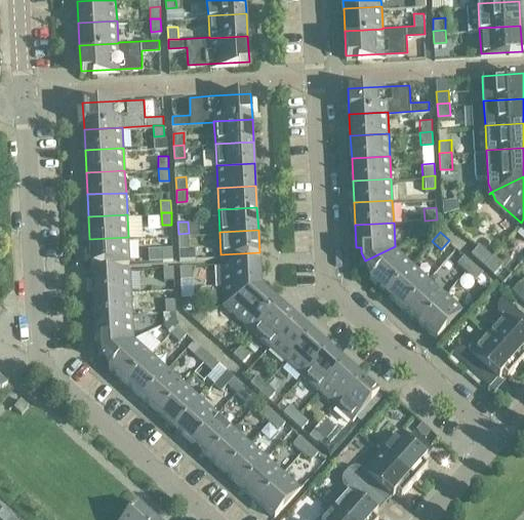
[(189,233),(178,234),(179,246),(190,246),(189,233)]
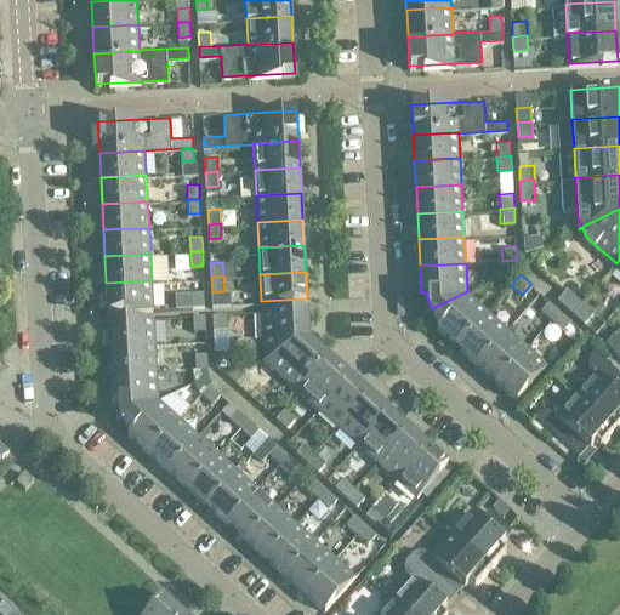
[(152,280),(106,283),(108,309),(153,307),(152,280)]
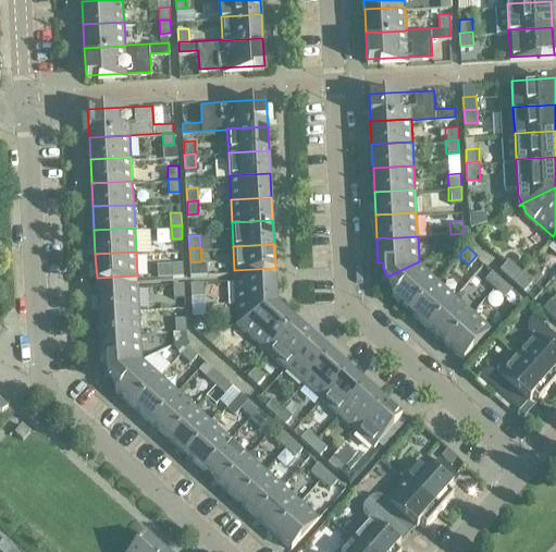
[(514,280),(522,270),(508,257),(499,267),(514,280)]
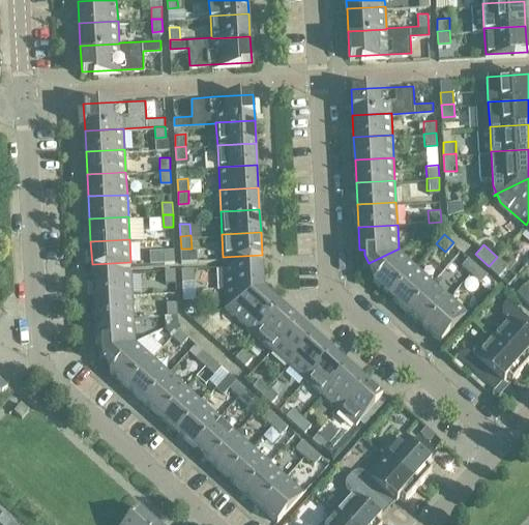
[(175,260),(175,246),(165,248),(165,260),(175,260)]
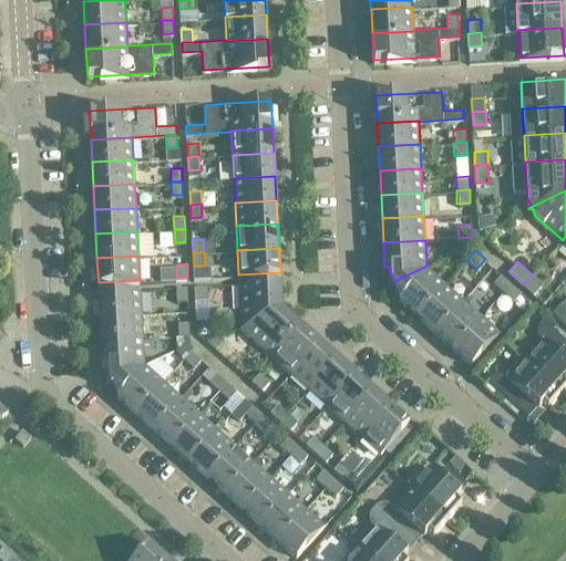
[(426,266),(394,281),(399,289),(403,293),(399,298),(418,314),(445,283),(426,266)]
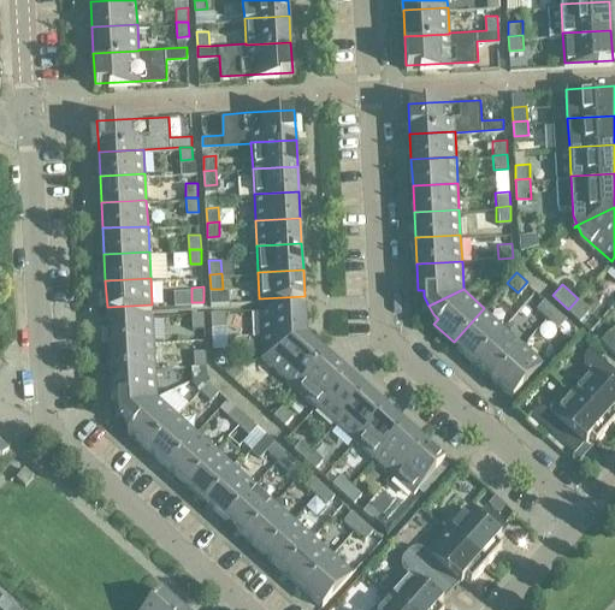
[(545,318),(555,307),(544,297),(534,308),(545,318)]
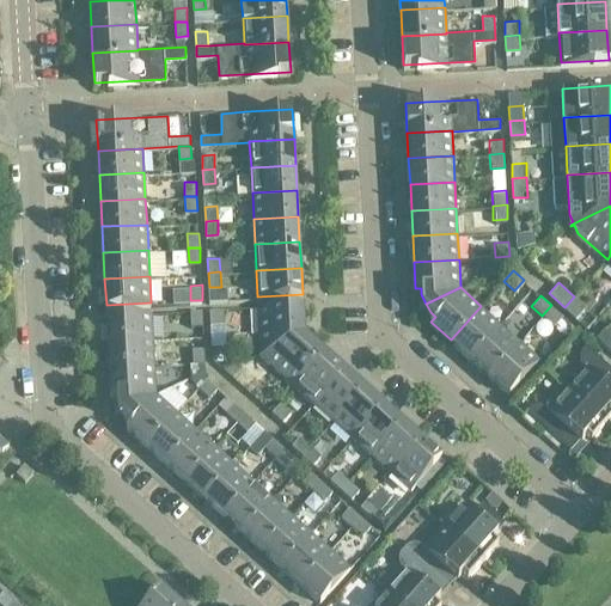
[(564,307),(575,317),(585,306),(574,297),(564,307)]
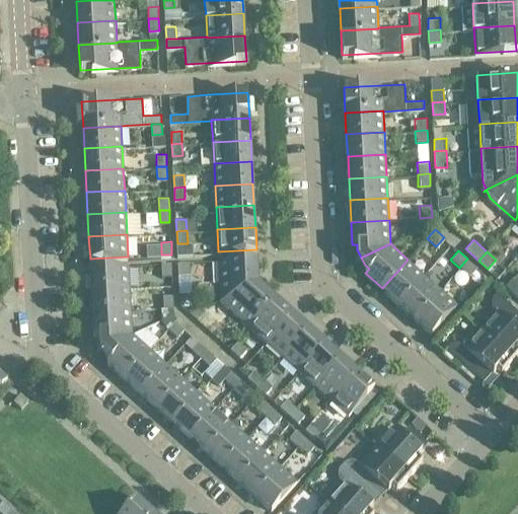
[(256,257),(219,259),(221,299),(259,281),(256,257)]
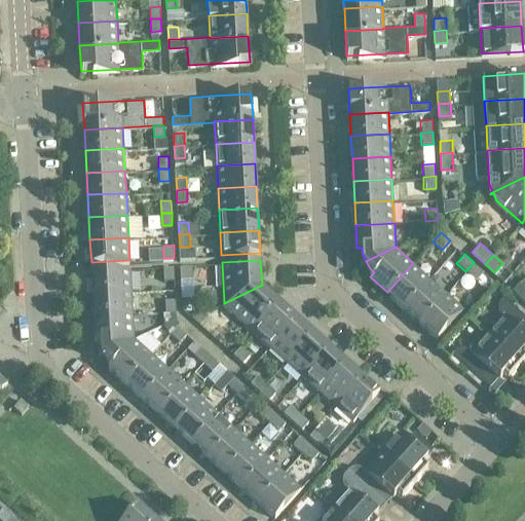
[(475,280),(483,270),(474,262),(465,271),(475,280)]
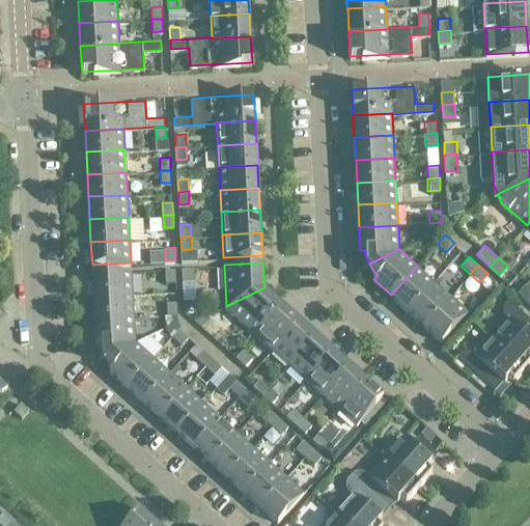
[(417,266),(391,295),(408,309),(434,280),(417,266)]
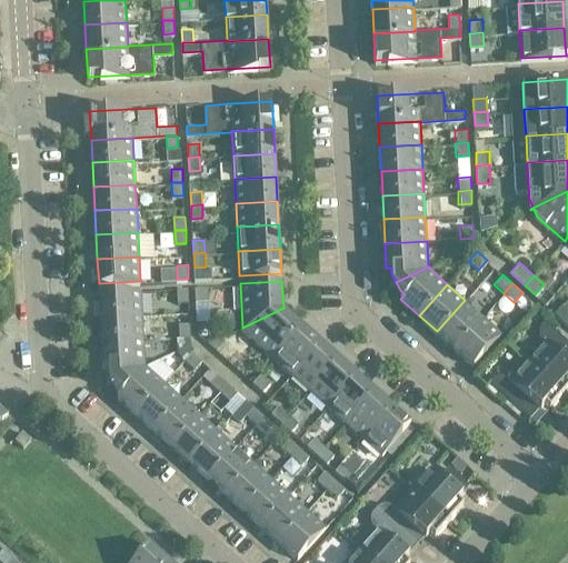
[(207,299),(207,285),(196,285),(196,299),(207,299)]
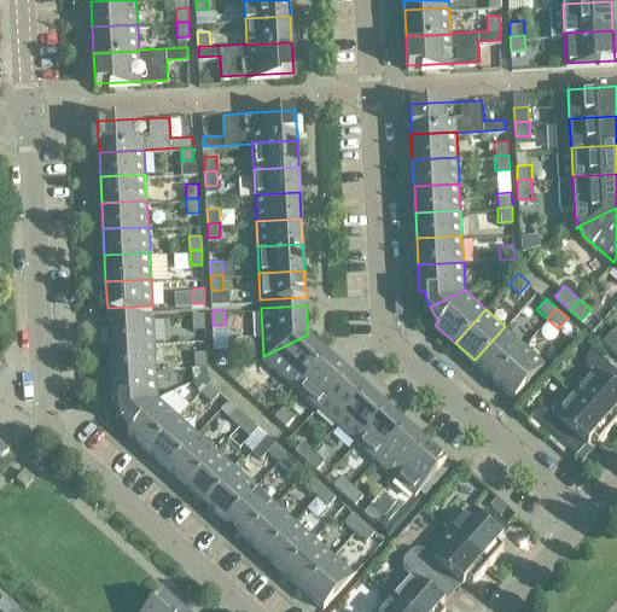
[(205,312),(193,312),(193,326),(205,326),(205,312)]
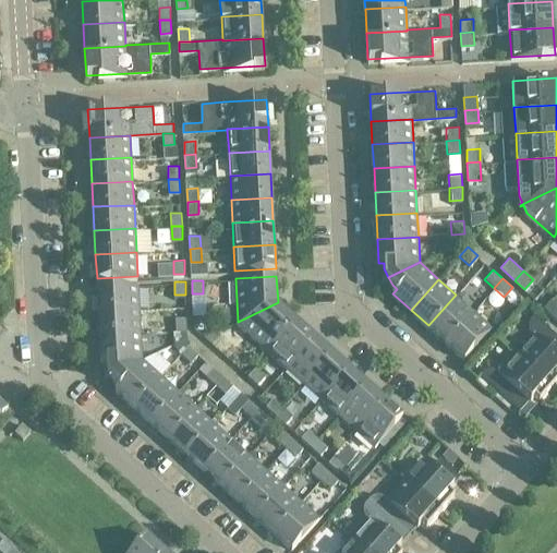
[(138,284),(97,286),(98,310),(140,308),(138,284)]
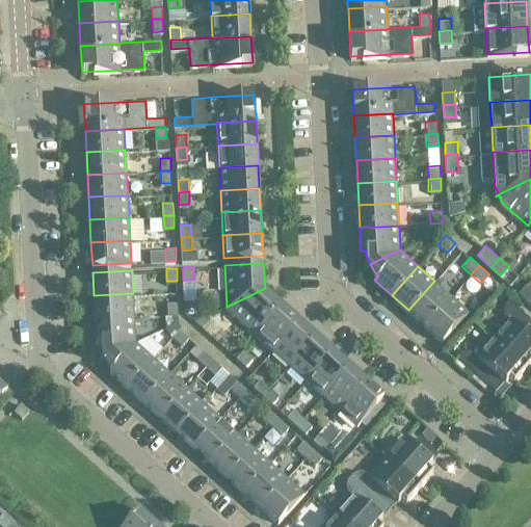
[(434,281),(408,310),(425,324),(451,296),(434,281)]
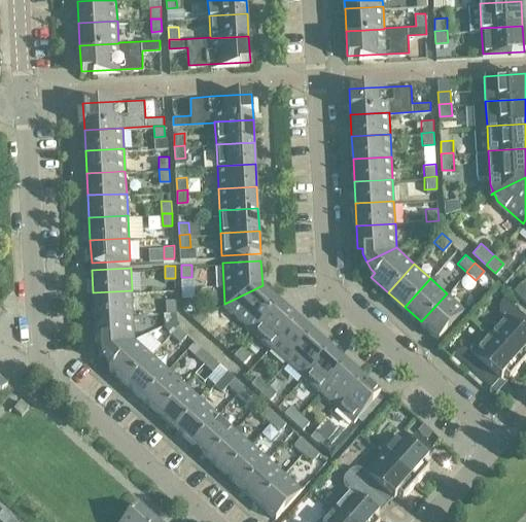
[(523,297),(525,293),(525,283),(522,280),(514,289),(523,297)]
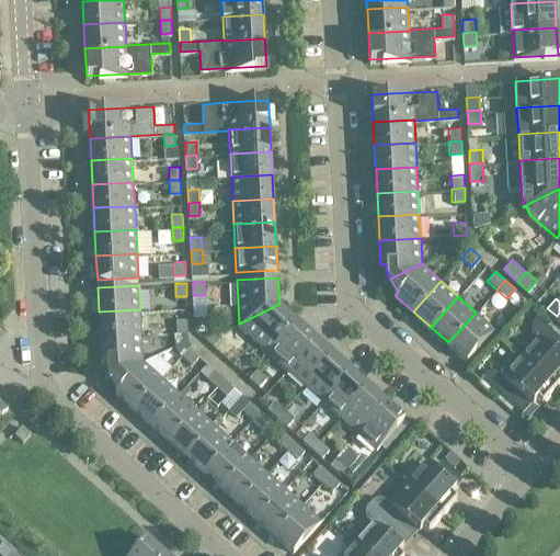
[(280,304),(239,324),(271,352),(298,321),(280,304)]
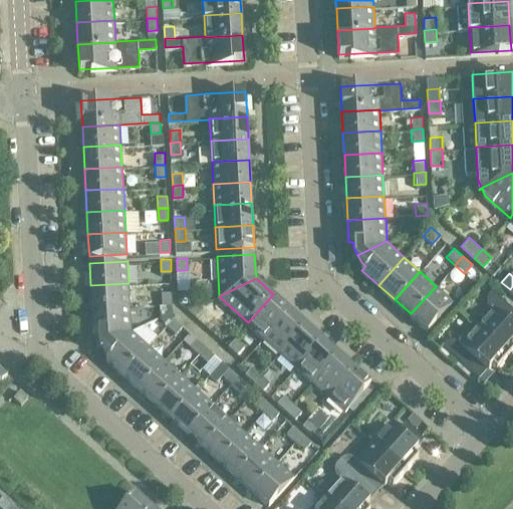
[(129,283),(90,285),(91,307),(130,305),(129,283)]
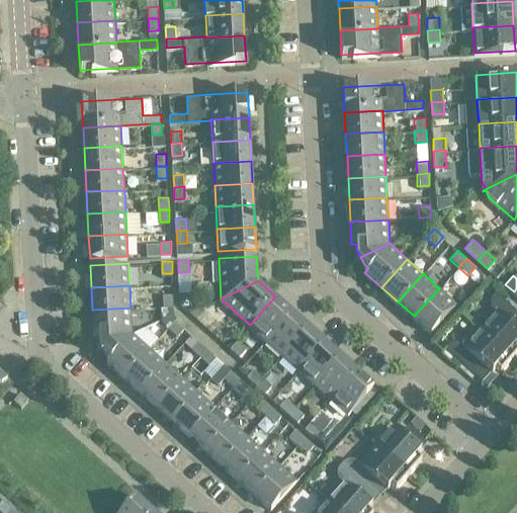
[(439,288),(414,316),(431,331),(456,303),(439,288)]
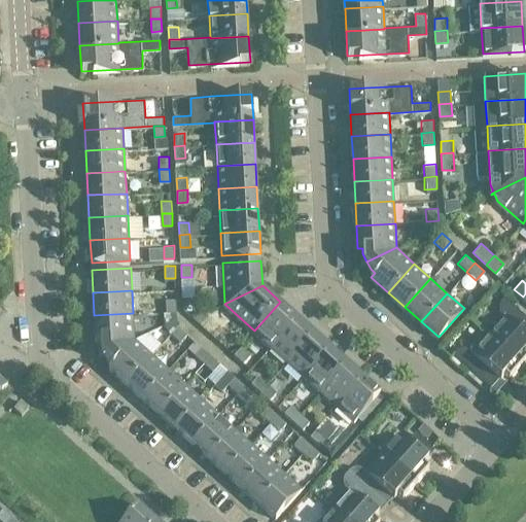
[(525,314),(504,296),(500,300),(499,303),(499,308),(501,311),(504,314),(488,332),(522,362),(525,358),(525,314)]
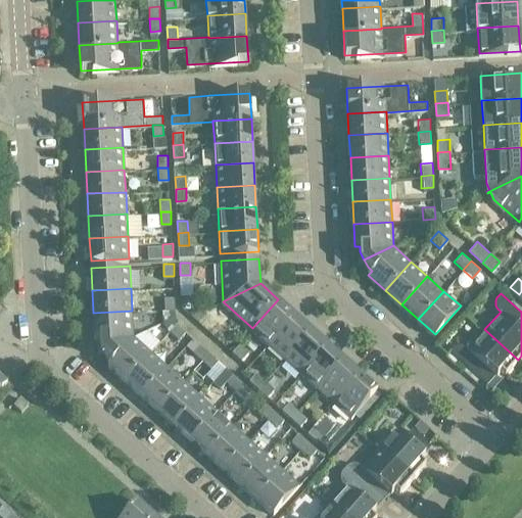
[(176,309),(175,295),(164,296),(165,309),(176,309)]
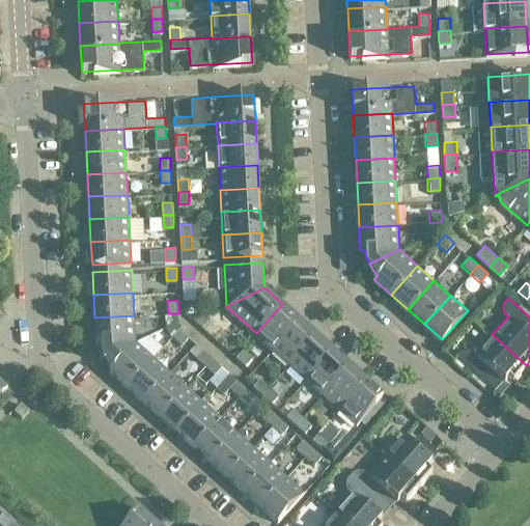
[(282,304),(256,333),(273,348),(299,319),(282,304)]
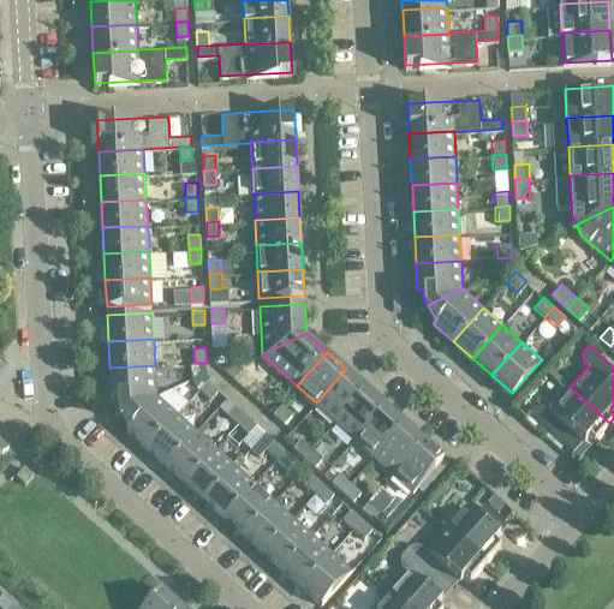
[(243,363),(233,374),(240,380),(250,369),(243,363)]
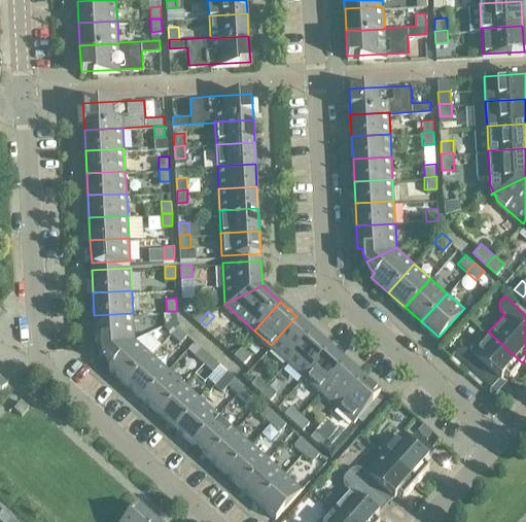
[(133,313),(94,315),(96,339),(100,338),(101,344),(104,351),(134,337),(133,313)]
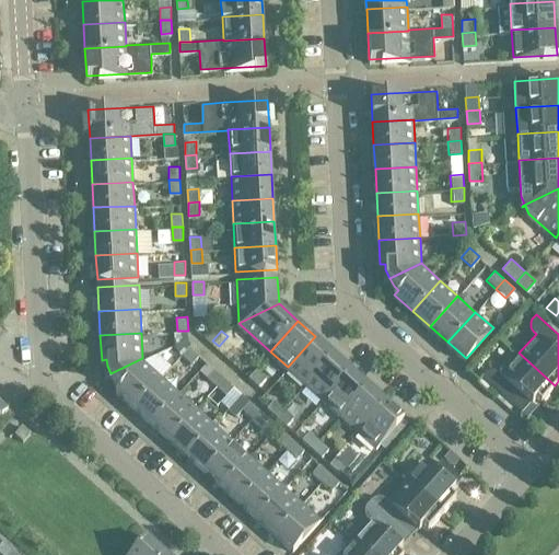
[(315,336),(288,367),(305,382),(333,353),(315,336)]
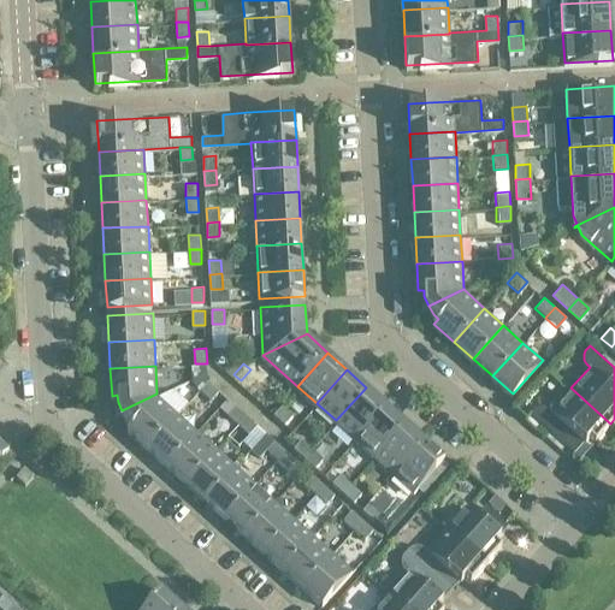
[(211,398),(219,389),(208,379),(200,389),(211,398)]
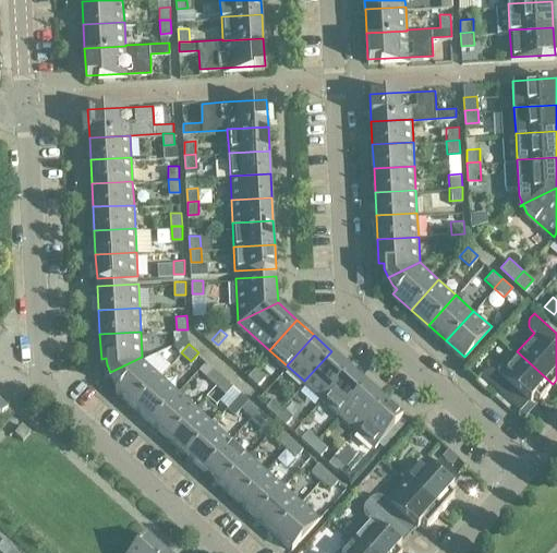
[(331,351),(304,381),(322,397),(349,367),(331,351)]
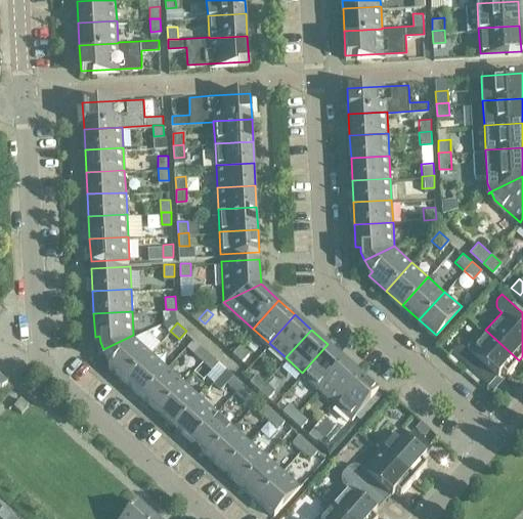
[(469,348),(466,345),(463,344),(459,344),(454,346),(451,350),(488,383),(500,370),(507,375),(519,360),(485,330),(469,348)]
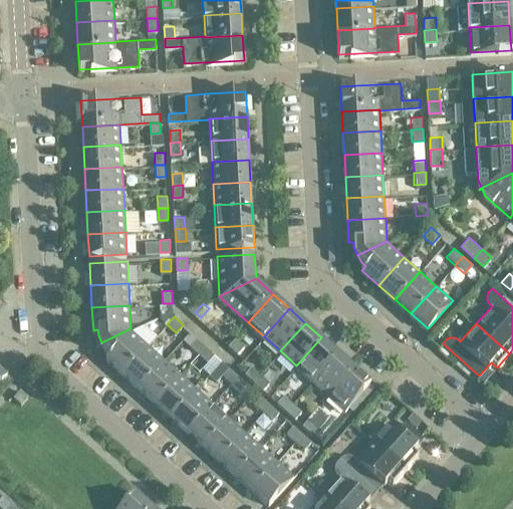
[(131,328),(101,342),(105,350),(109,353),(106,357),(122,372),(148,344),(131,328)]
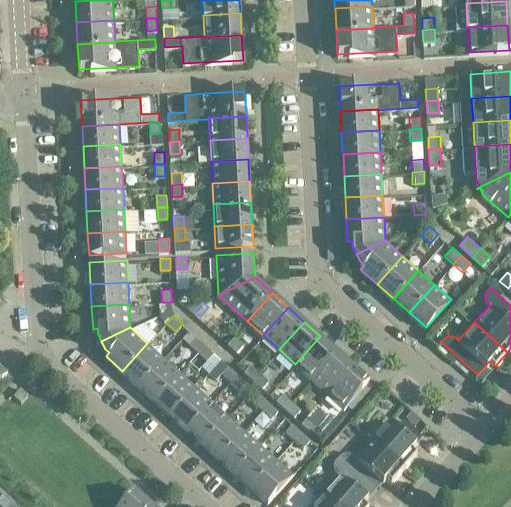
[(227,343),(236,351),(243,344),(234,335),(227,343)]
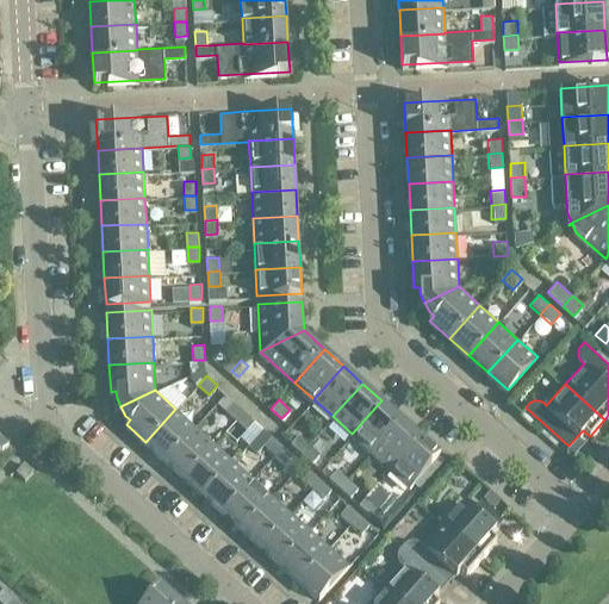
[(236,418),(244,410),(234,400),(225,409),(236,418)]
